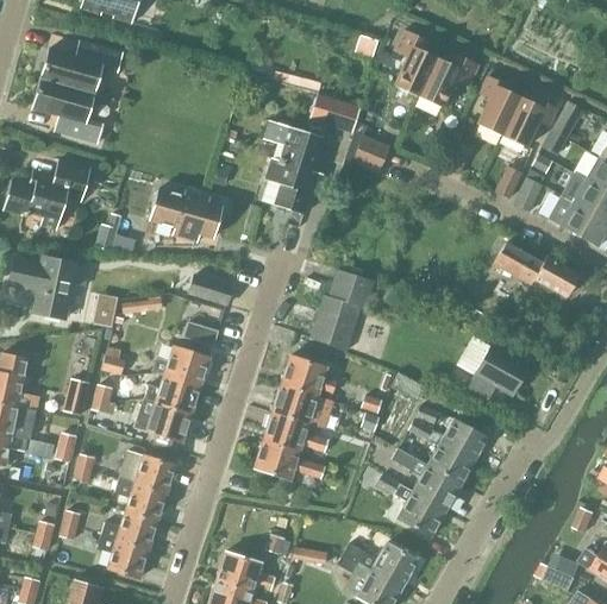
[(82,0),(80,7),(100,12),(100,10),(112,12),(111,16),(131,21),(137,0),(82,0)]
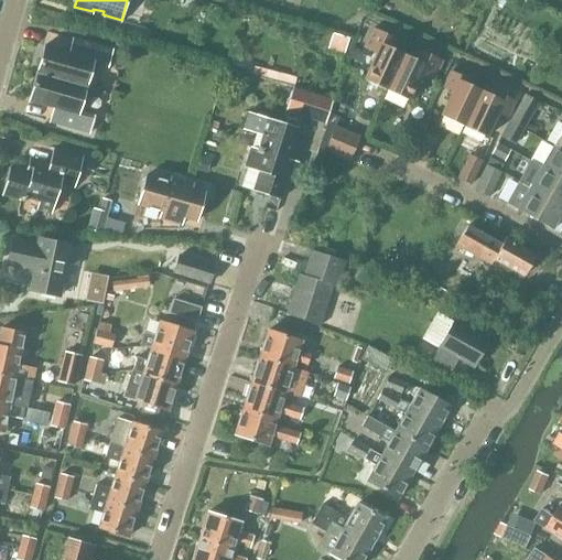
[(387,87),(404,50),(391,44),(396,36),(374,27),(365,46),(376,52),(365,77),(387,87)]
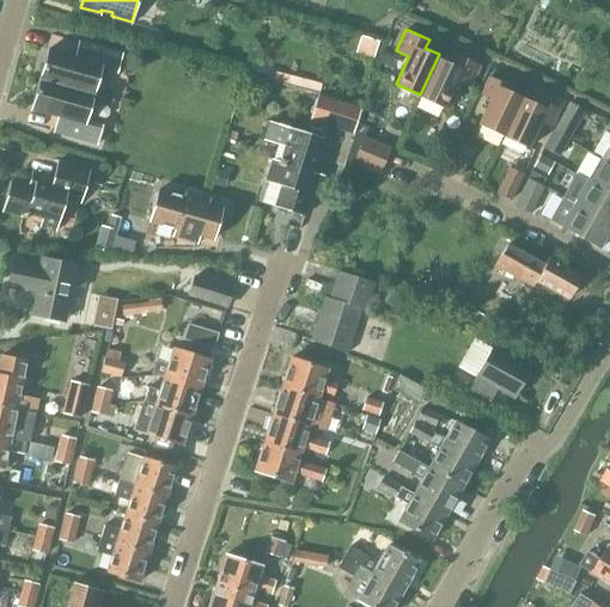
[(373,54),(377,42),(361,37),(358,49),(373,54)]
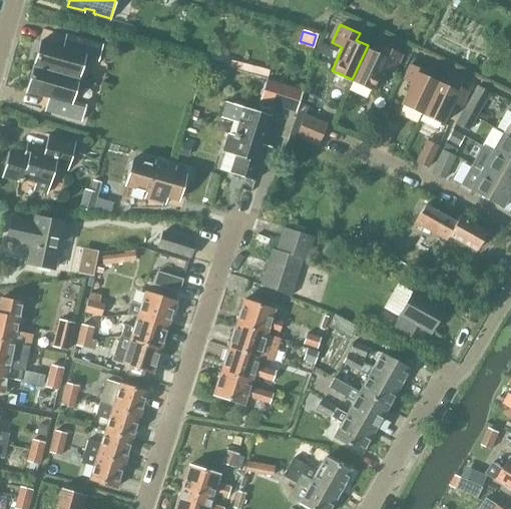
[(40,38),(32,65),(77,77),(82,61),(85,62),(91,58),(97,60),(102,43),(66,32),(62,45),(40,38)]
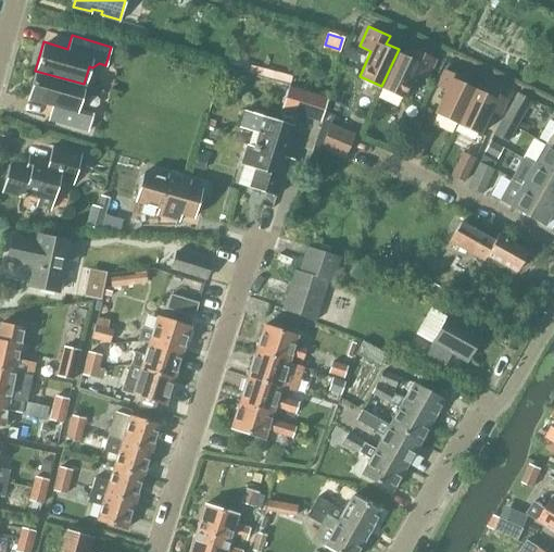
[(399,49),(381,86),(404,97),(416,72),(428,77),(437,58),(415,48),(412,55),(399,49)]
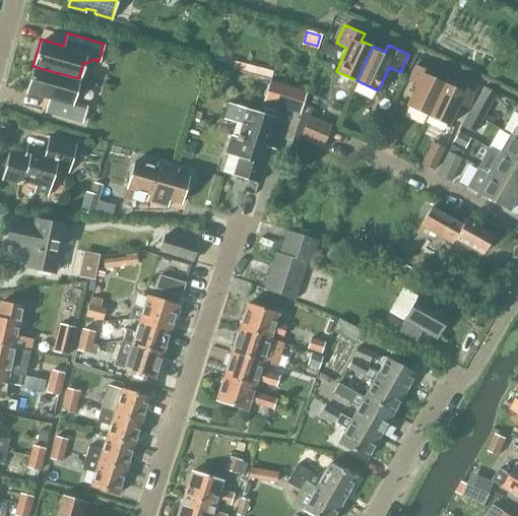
[(430,115),(446,82),(433,76),(434,72),(418,65),(411,80),(419,83),(409,106),(430,115)]
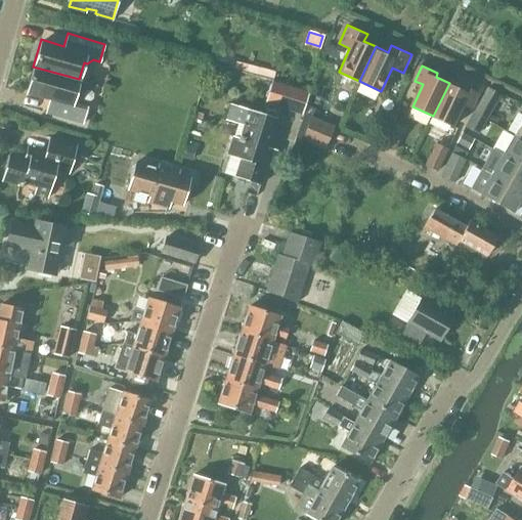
[(79,79),(33,67),(25,93),(47,100),(44,112),(82,123),(86,107),(81,105),(78,97),(74,96),(79,79)]
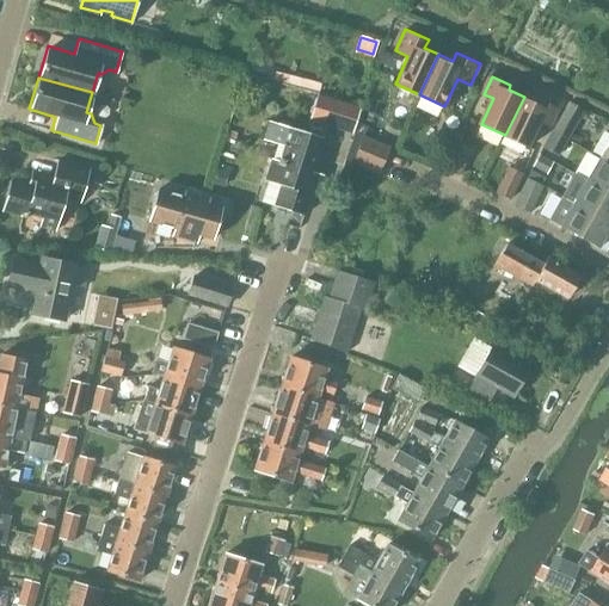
[(270,158),(263,180),(276,185),(270,203),(306,215),(319,173),(313,171),(328,123),(352,131),(361,110),(317,94),(309,116),(312,117),(302,129),(271,119),(265,137),(278,142),(274,159),(270,158)]
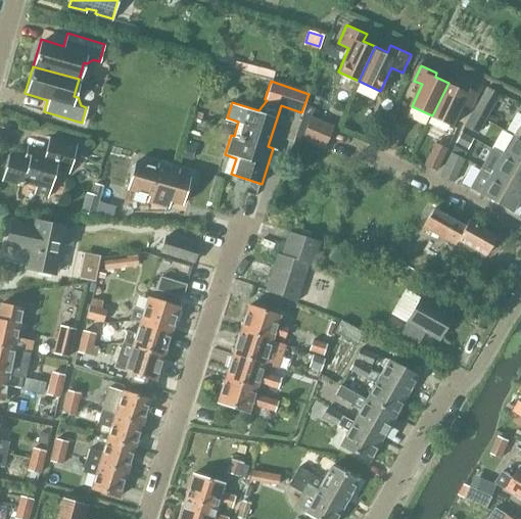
[(461,89),(448,83),(432,115),(452,125),(462,102),(471,106),(478,92),(463,85),(461,89)]
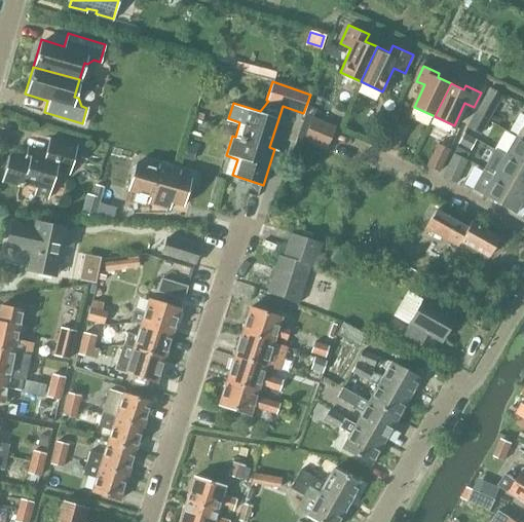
[(504,94),(492,86),(478,111),(490,118),(504,94)]
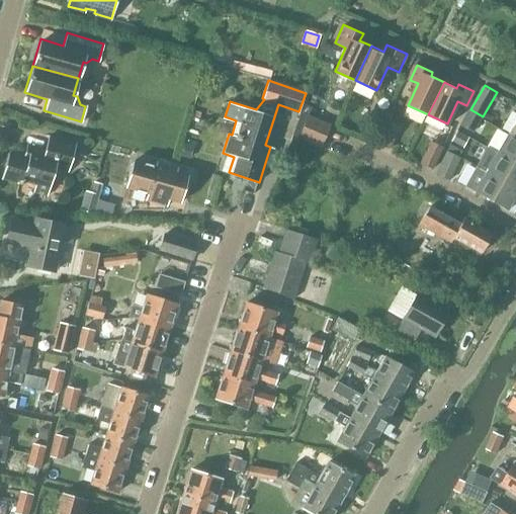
[(102,112),(102,92),(89,91),(88,112),(102,112)]
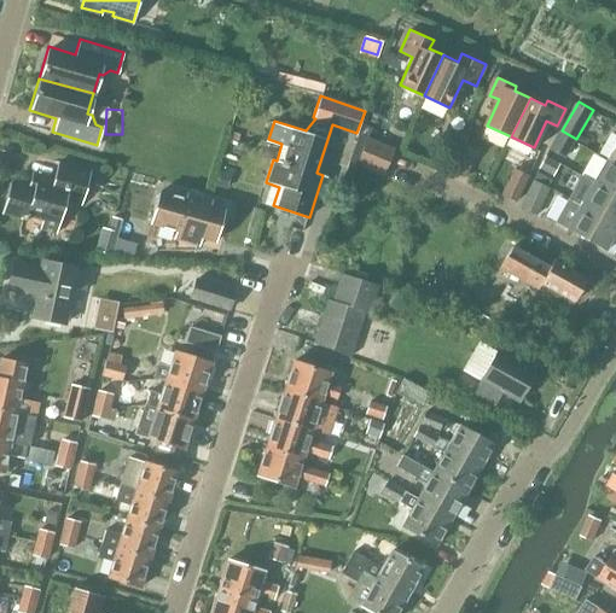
[(567,156),(576,139),(562,130),(552,147),(567,156)]
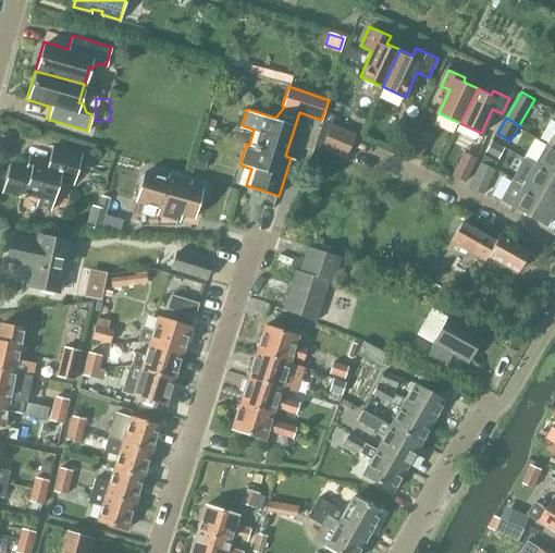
[(348,156),(357,134),(334,125),(324,147),(348,156)]
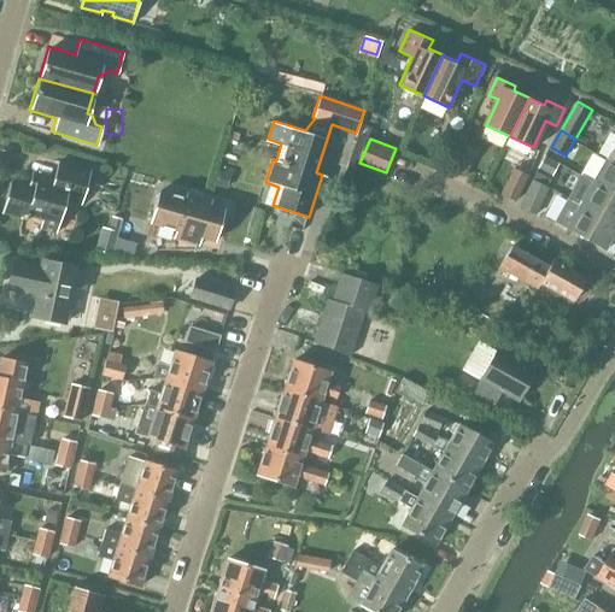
[(557,162),(544,154),(538,165),(551,174),(557,162)]
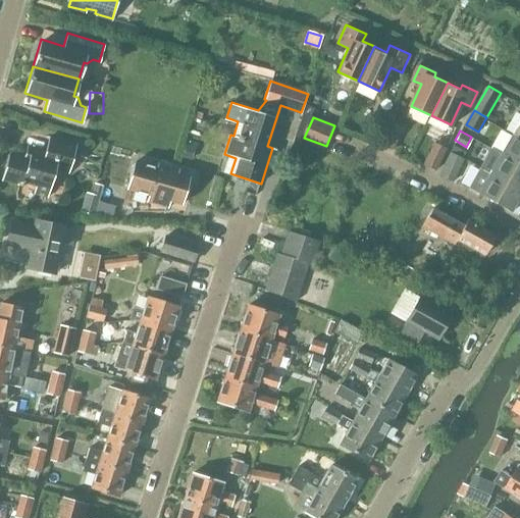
[(519,163),(519,138),(513,134),(502,154),(519,163)]
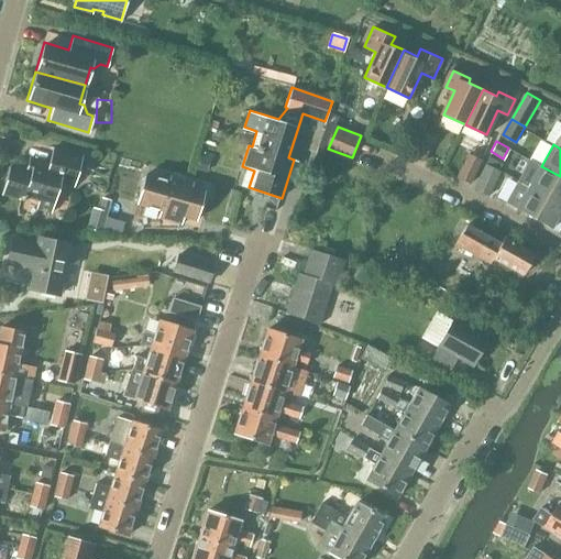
[(73,184),(81,153),(55,145),(51,159),(36,154),(32,167),(10,161),(2,190),(37,201),(36,206),(51,210),(59,181),(73,184)]
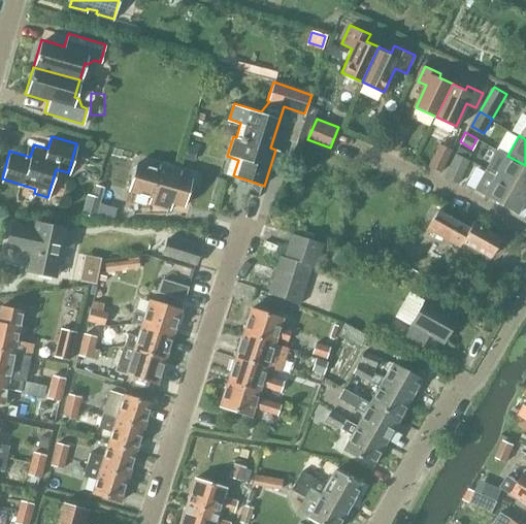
[(440,171),(450,149),(437,143),(428,165),(440,171)]
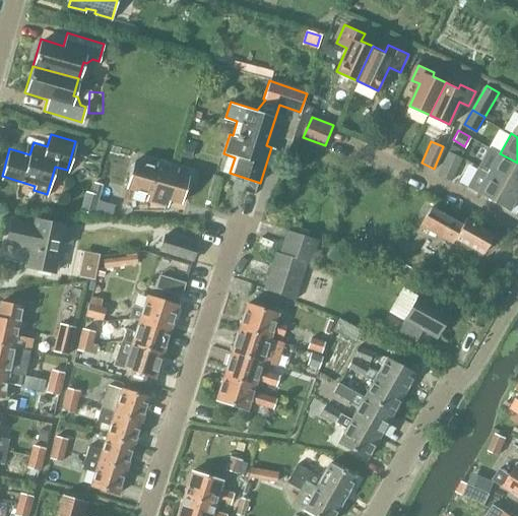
[(453,179),(463,158),(451,152),(440,172),(453,179)]
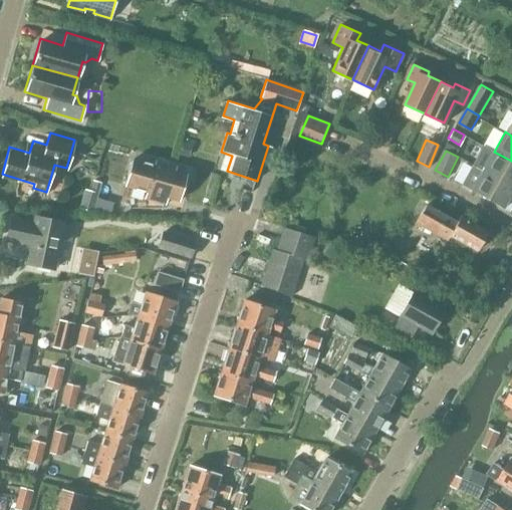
[(511,161),(494,152),(483,171),(511,186),(511,161)]
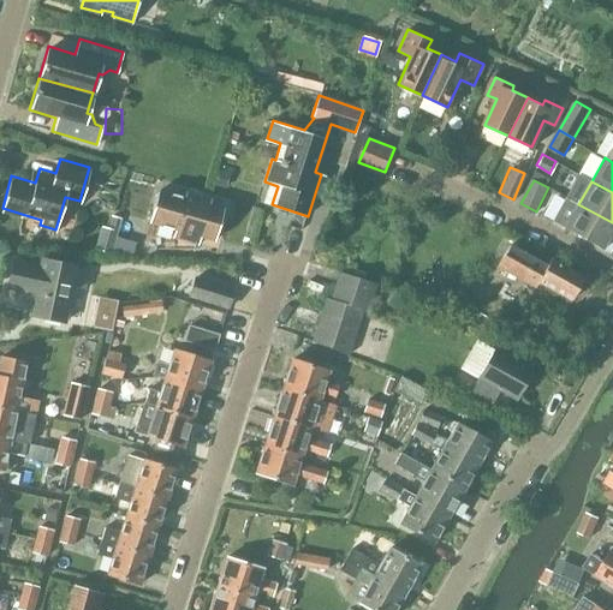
[(185,196),(159,189),(150,221),(176,228),(174,235),(192,241),(195,234),(215,239),(224,208),(204,202),(206,196),(186,191),(185,196)]
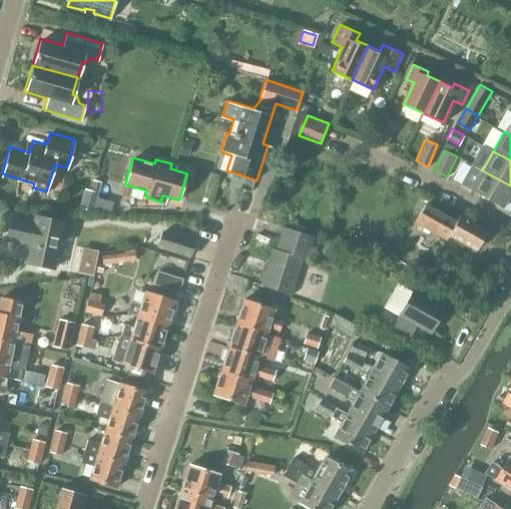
[(510,185),(482,170),(473,164),(462,183),(472,189),(503,206),(508,196),(510,197),(510,185)]
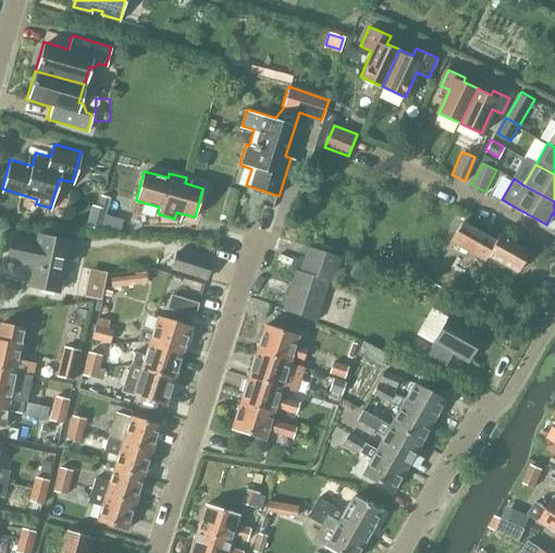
[(124,218),(108,212),(105,224),(121,230),(124,218)]
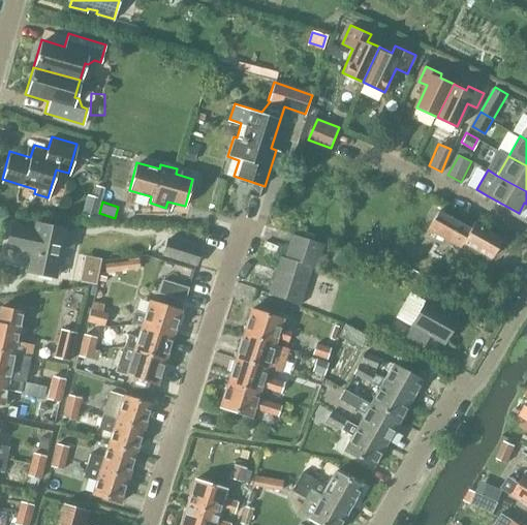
[(471,226),(440,209),(429,228),(461,247),(463,242),(490,257),(501,238),(473,221),(471,226)]
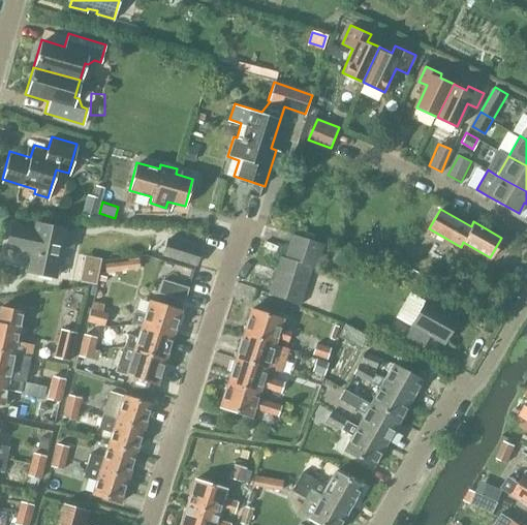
[(76,232),(37,222),(36,228),(12,223),(7,246),(29,251),(25,271),(54,278),(60,246),(72,249),(76,232)]
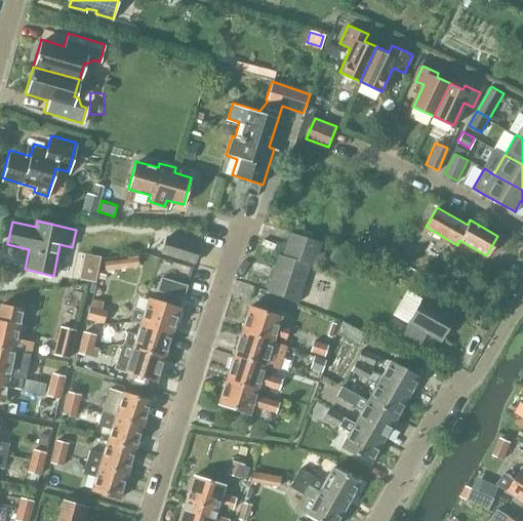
[(289,232),(286,243),(319,253),(322,241),(289,232)]
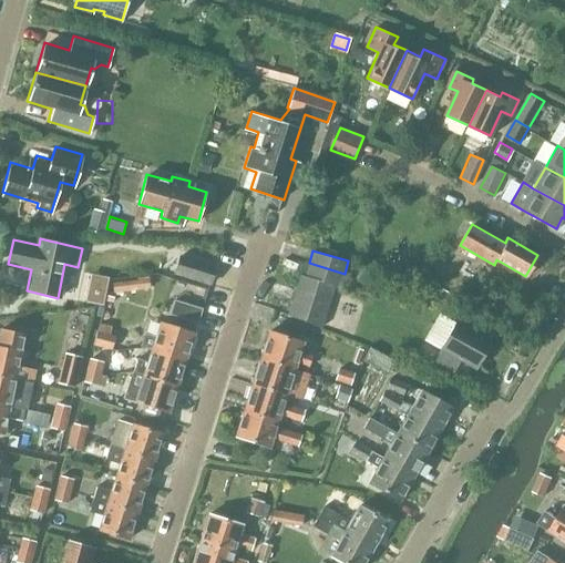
[(209,283),(215,265),(182,255),(176,272),(209,283)]
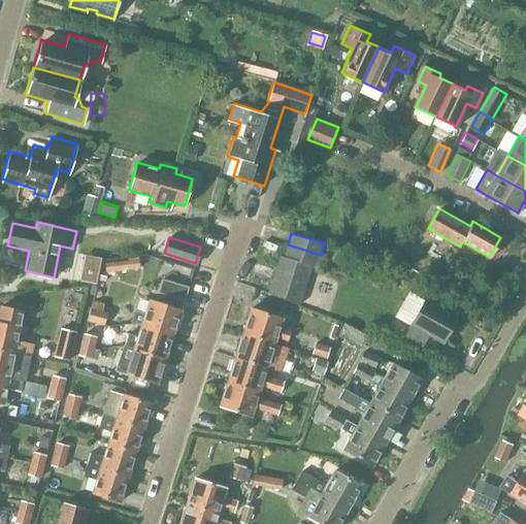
[(318,266),(321,255),(288,244),(284,258),(310,264),(318,266)]
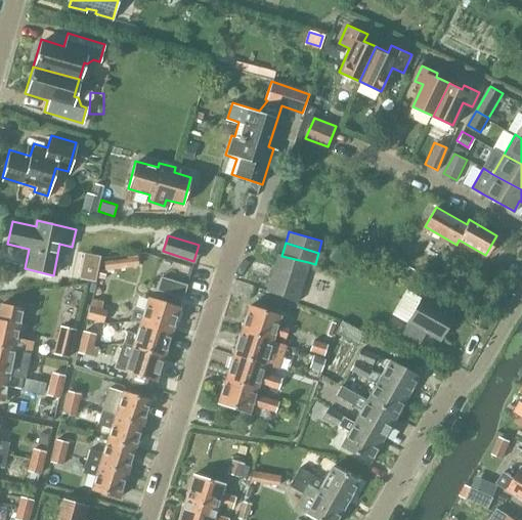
[(96,282),(101,255),(86,251),(80,277),(96,282)]
